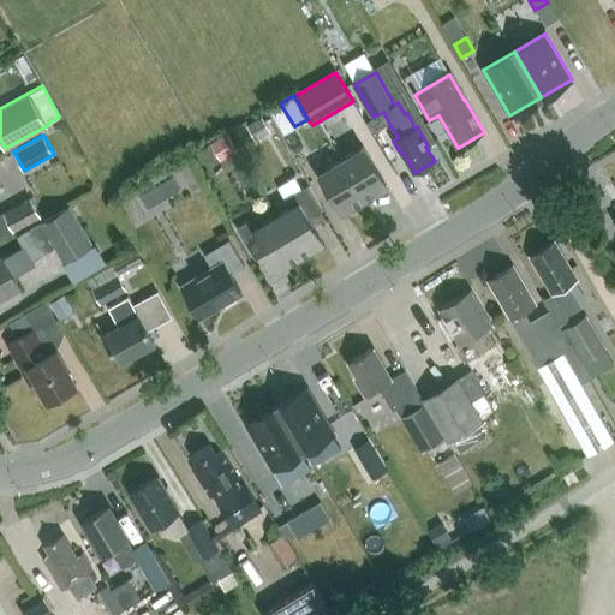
[(230,135),(210,144),(221,162),(239,153),(230,135)]
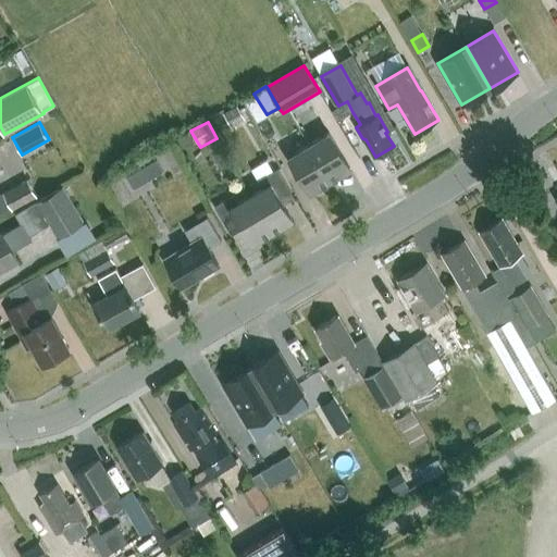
[(350,171),(329,134),(309,146),(331,183),(350,171)]
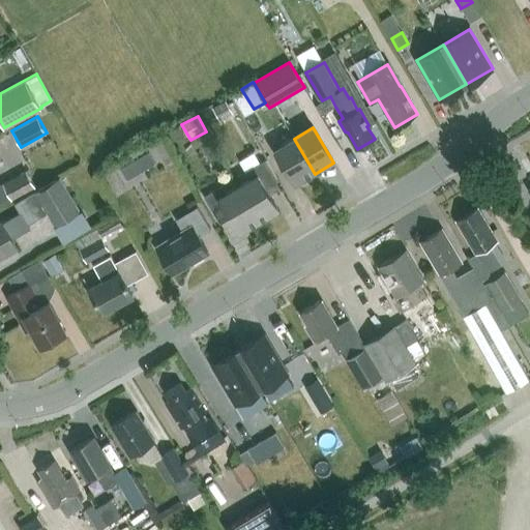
[(294,139),(274,150),(295,185),(315,174),(294,139)]
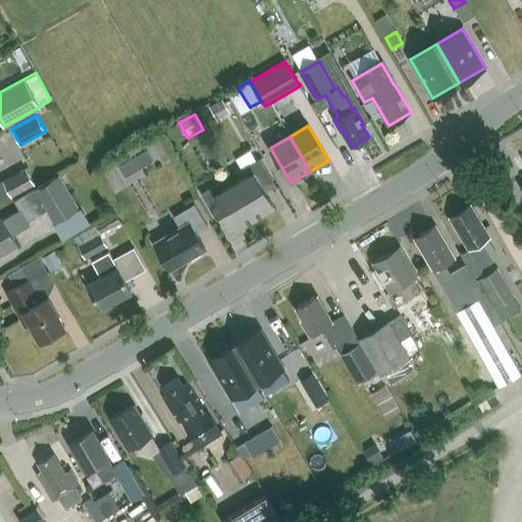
[(147,149),(133,157),(139,168),(153,160),(147,149)]
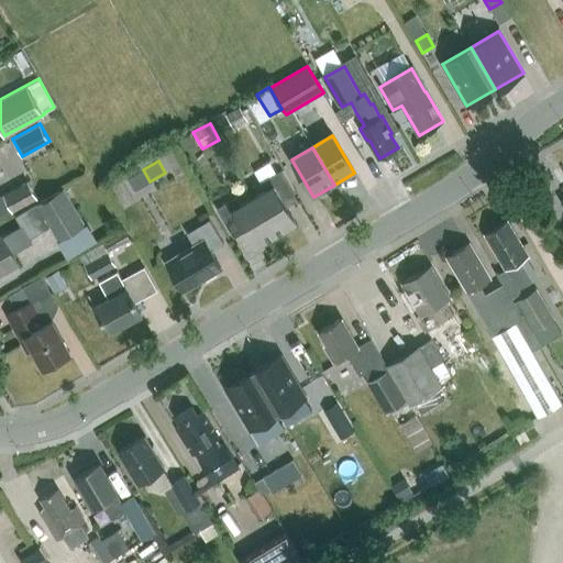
[(260,183),(265,191),(253,198),(275,236),(296,224),(282,201),(294,195),(279,172),(260,183)]
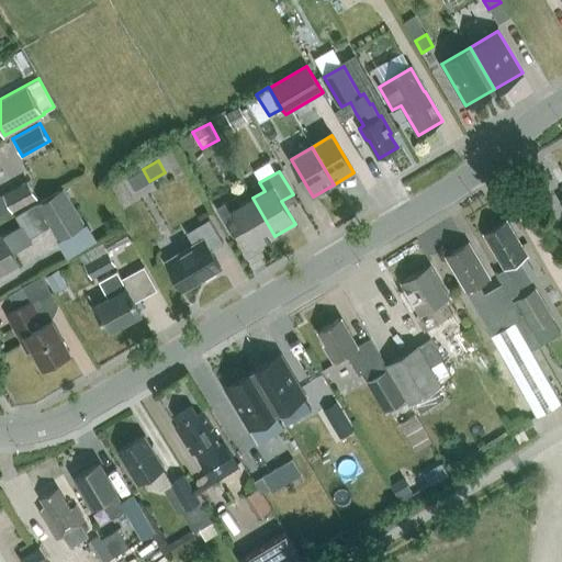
[(37,197),(29,179),(2,193),(12,211),(37,197)]
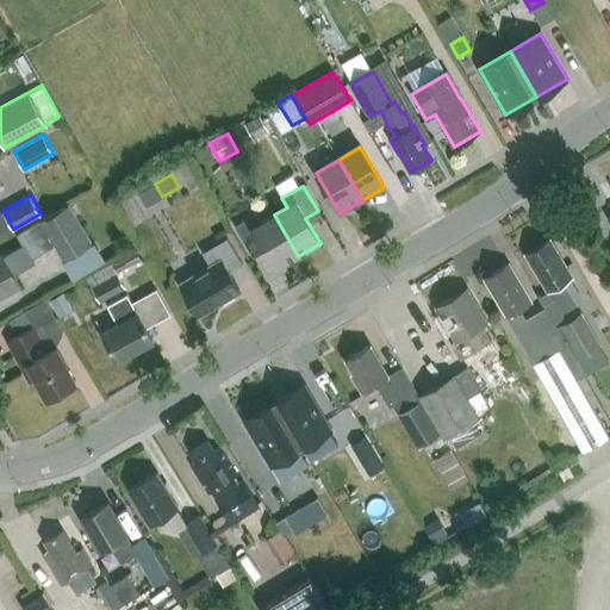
[(33,263),(30,256),(39,250),(42,253),(44,251),(42,249),(53,243),(63,260),(91,243),(68,205),(17,235),(23,246),(2,257),(1,255),(0,255),(0,292),(17,282),(13,275),(33,263)]
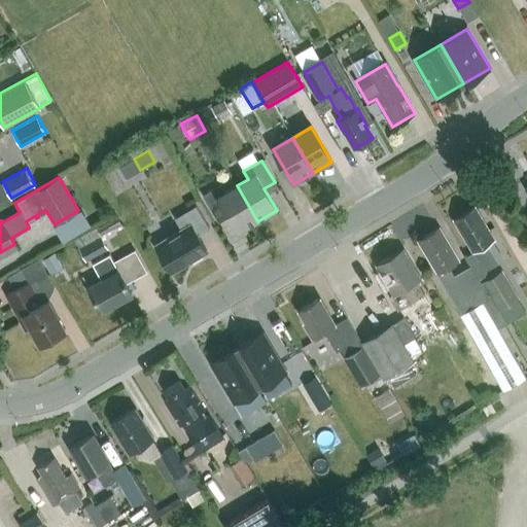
[(215,217),(225,211),(238,233),(257,221),(237,185),(224,192),(220,184),(202,196),(215,217)]
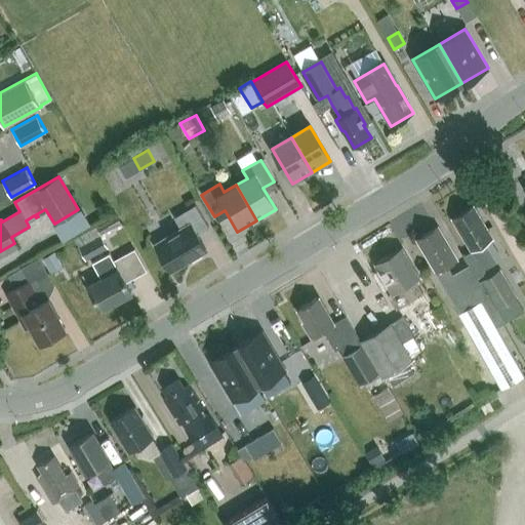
[(174,217),(182,229),(155,244),(171,270),(206,249),(197,235),(209,228),(196,205),(174,217)]
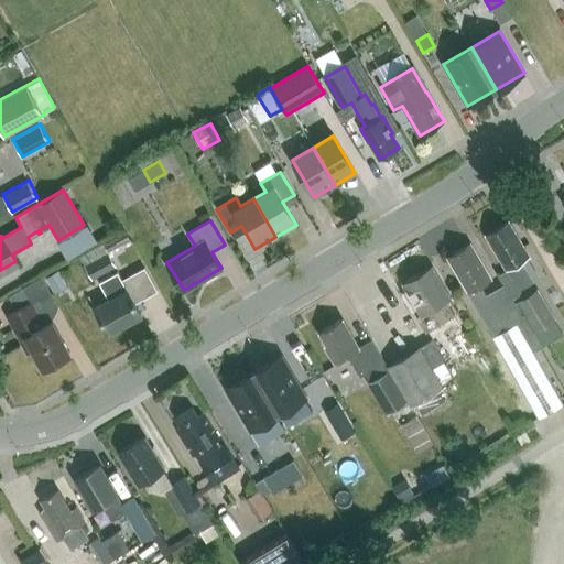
[(507,221),(488,232),(496,247),(494,248),(507,270),(508,271),(500,275),(506,284),(513,297),(522,293),(520,289),(533,281),(521,261),(530,256),(517,235),(516,236),(507,221)]
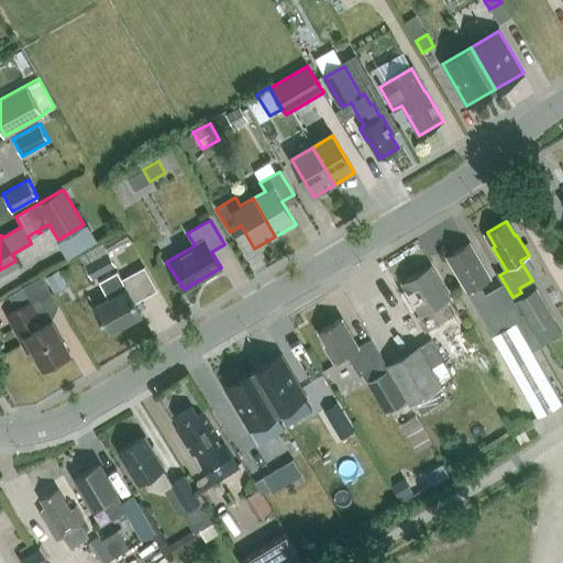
[(533,331),(536,330),(517,300),(515,301),(512,297),(505,284),(486,295),(481,284),(492,278),(478,256),(476,258),(467,244),(449,255),(457,269),(455,271),(468,291),(467,293),(494,335),(492,337),(539,416),(562,401),(562,400),(533,351),(542,345),(533,331)]
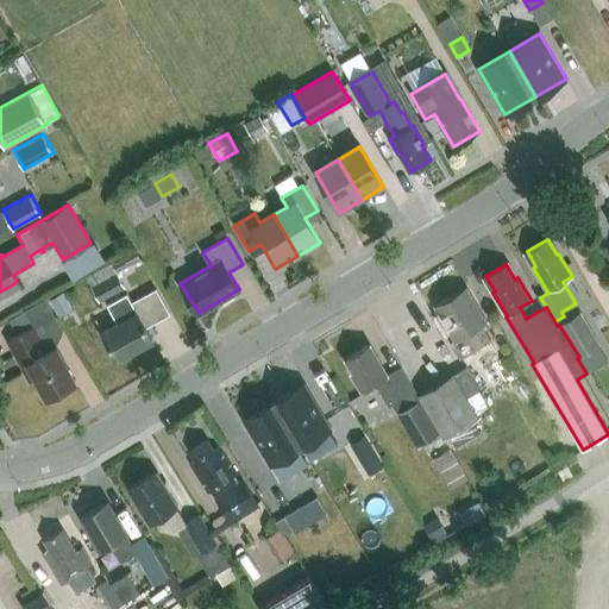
[(125,287),(118,274),(92,289),(99,302),(125,287)]
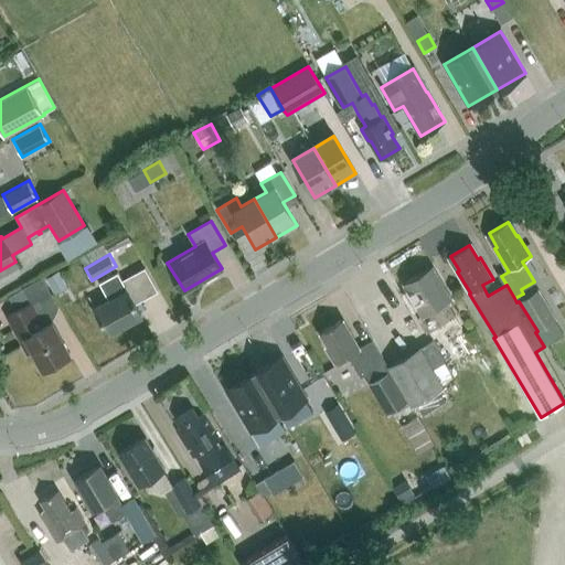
[(418,317),(427,332),(456,315),(447,301),(451,298),(433,267),(404,284),(422,315),(418,317)]
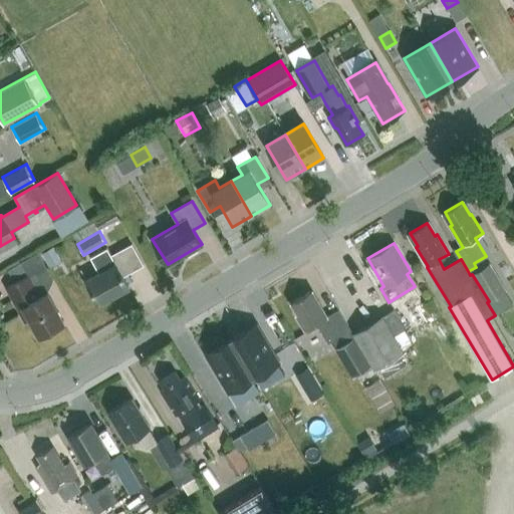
[(53,245),(41,252),(46,260),(58,253),(53,245)]
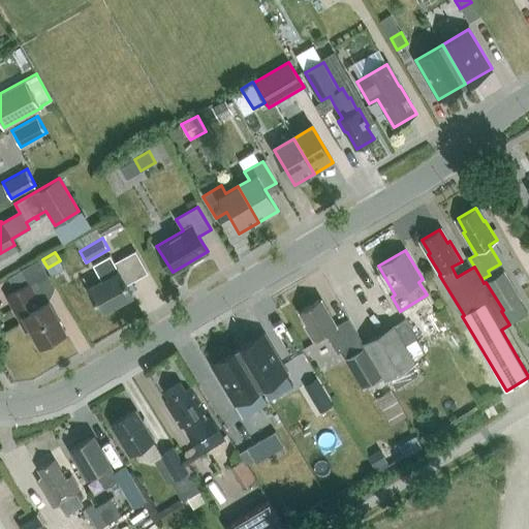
[(132,296),(126,284),(147,274),(135,252),(115,263),(111,255),(93,265),(101,281),(88,288),(101,312),(132,296)]
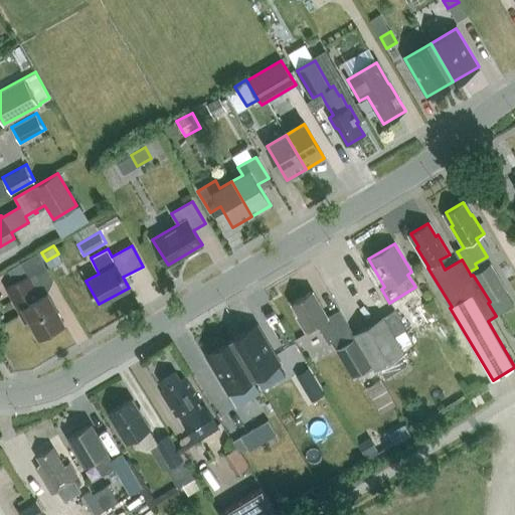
[(45,267),(37,252),(20,263),(25,272),(27,277),(28,277),(45,267)]
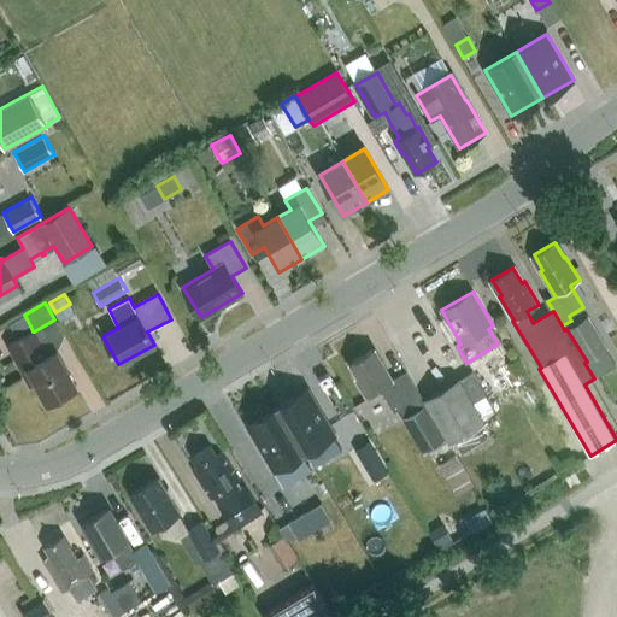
[(24,315),(9,323),(15,334),(30,325),(24,315)]
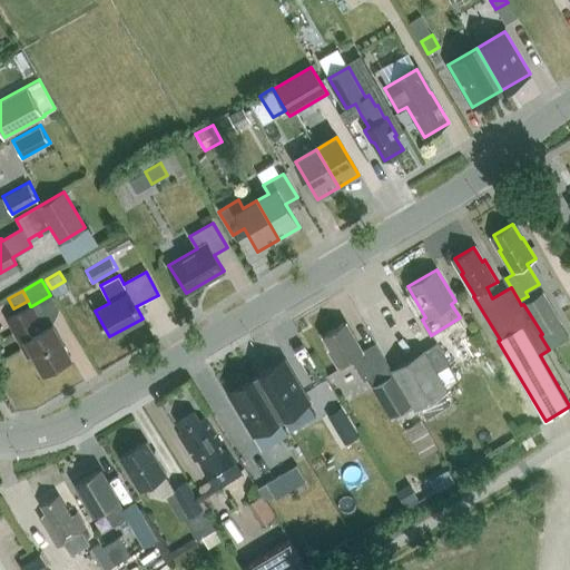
[(542,334),(562,322),(543,291),(523,304),(542,334)]
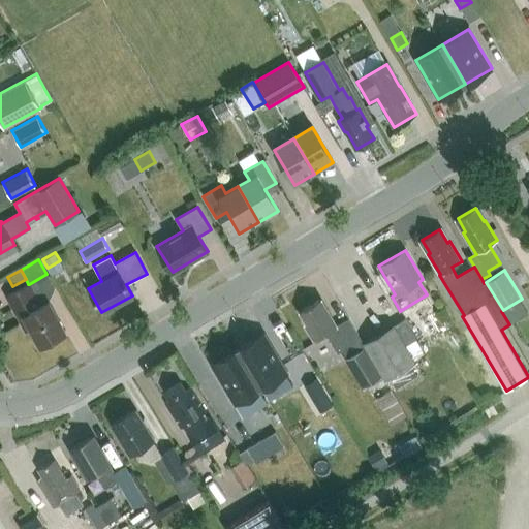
[(40,305),(29,284),(28,284),(6,297),(21,323),(26,320),(39,345),(65,332),(48,301),(40,305)]
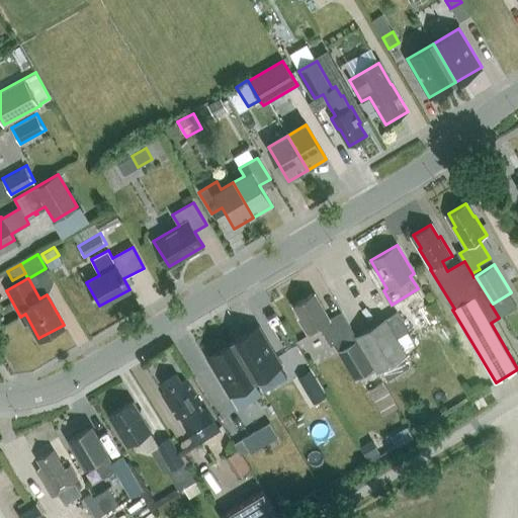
[(345,345),(336,350),(353,378),(375,366),(357,337),(357,338),(342,312),(330,319),(315,292),(293,306),(300,317),(298,318),(308,332),(310,335),(322,329),(332,345),(342,339),(345,345)]
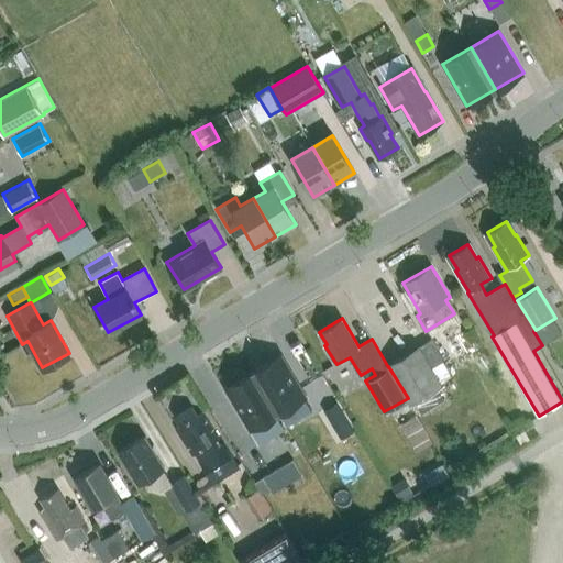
[(388,366),(408,398),(411,404),(443,385),(432,366),(443,359),(431,339),(419,345),(387,364),(388,366)]
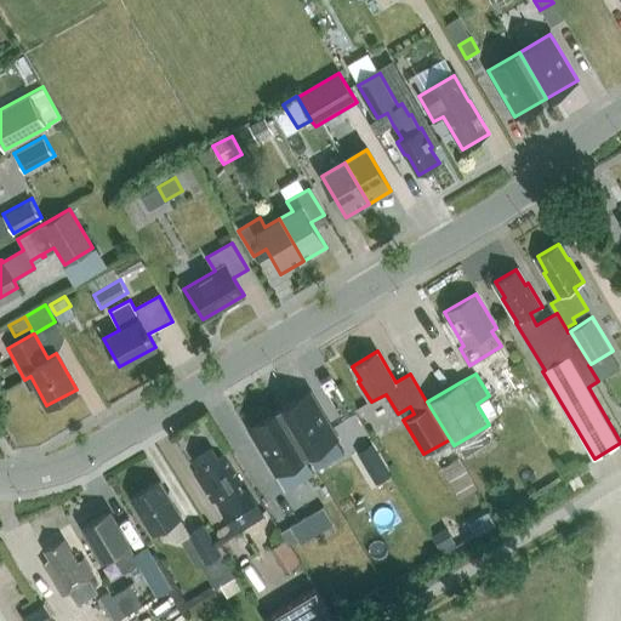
[(279,409),(307,455),(339,437),(311,391),(291,403),(279,409)]
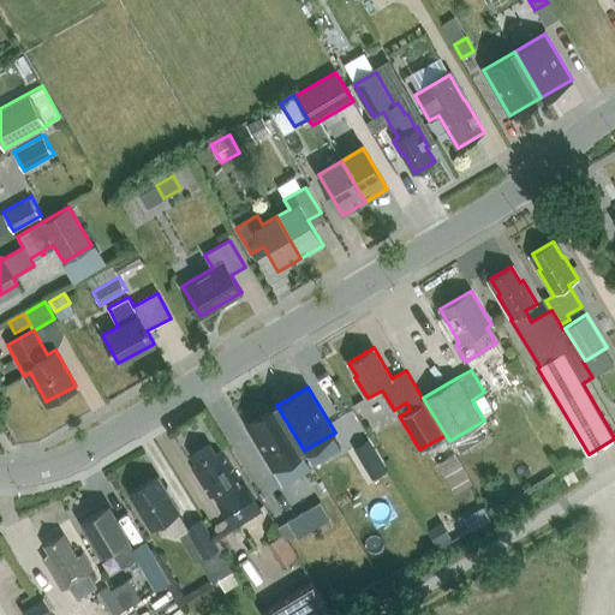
[(304,451),(276,405),(245,423),(273,469),(304,451)]
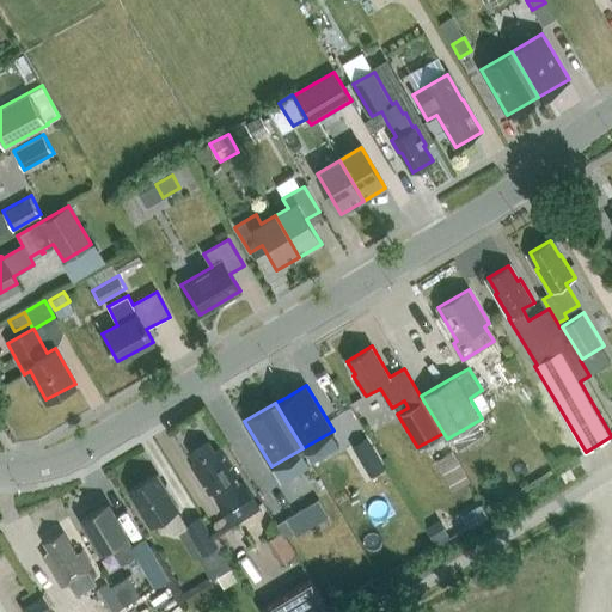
[(366,438),(352,446),(371,477),(385,469),(366,438)]
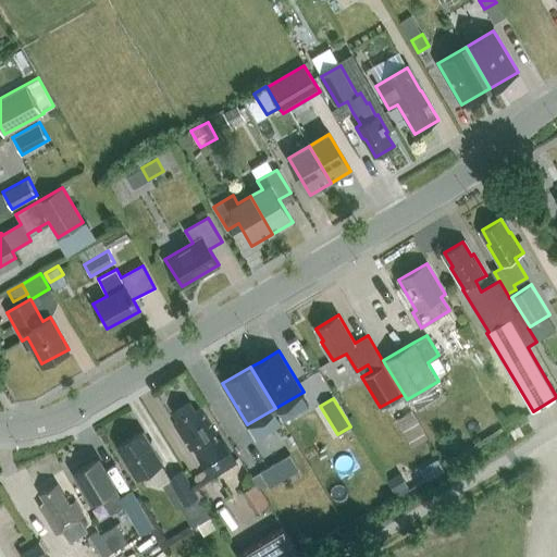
[(219,441),(215,435),(218,434),(200,407),(196,410),(190,403),(174,412),(180,421),(175,423),(192,450),(201,444),(205,450),(198,455),(212,477),(236,461),(222,438),(219,441)]
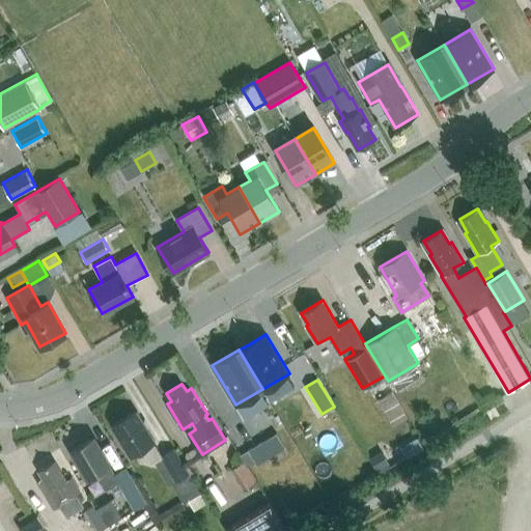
[(154,442),(156,441),(137,411),(112,425),(130,455),(142,448),(151,463),(155,460),(169,485),(172,483),(184,503),(201,493),(174,449),(162,456),(154,442)]
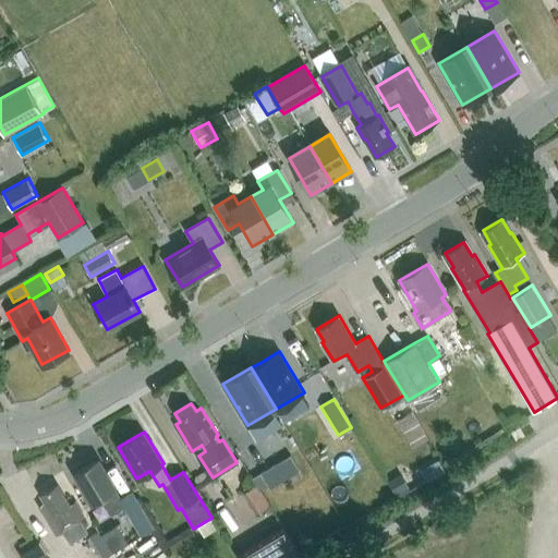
[(116,488),(98,460),(75,473),(93,501),(104,495),(112,510),(124,504),(114,488),(116,488)]
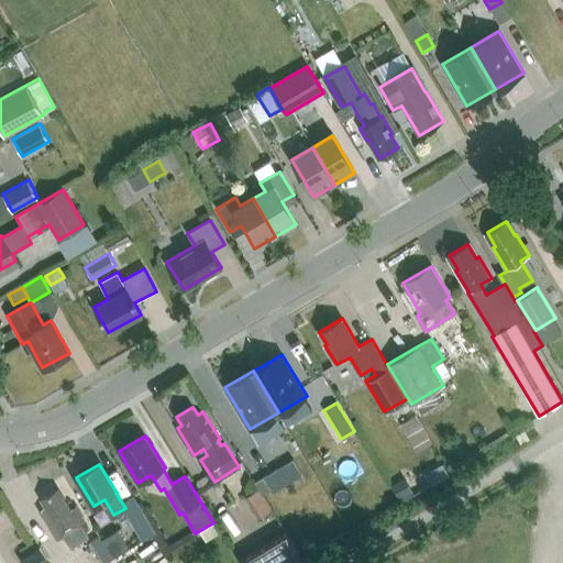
[(263,477),(271,492),(286,483),(277,468),(263,477)]
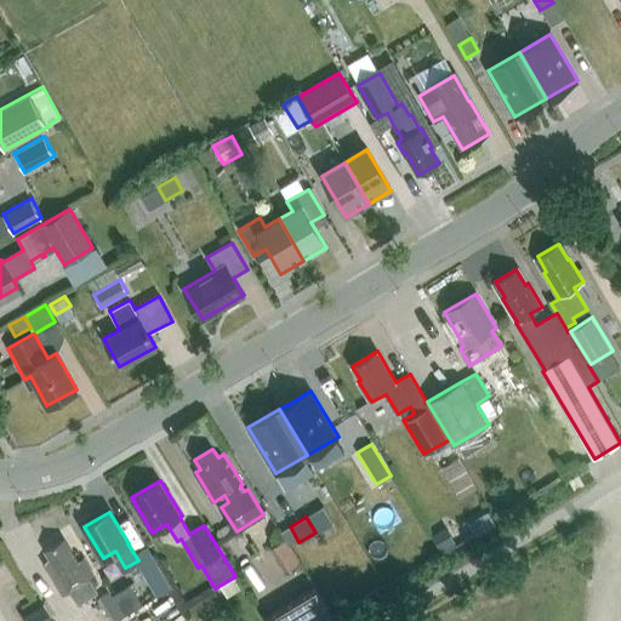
[(434,540),(442,551),(455,542),(456,541),(449,530),(434,540)]
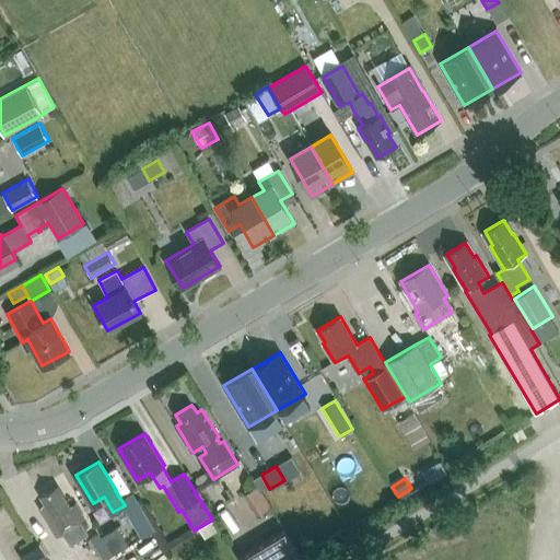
[(247,491),(259,516),(273,510),(263,485),(247,491)]
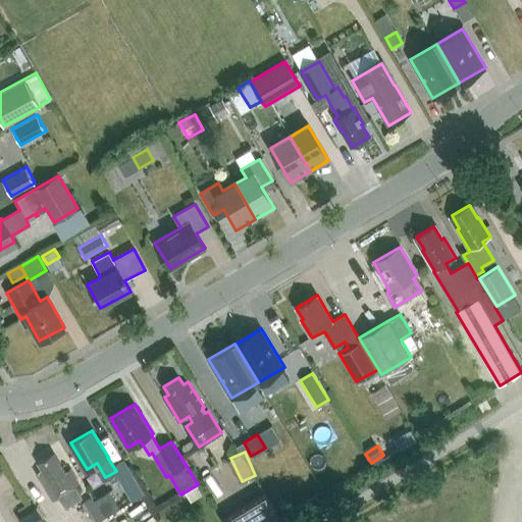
[(54,453),(38,463),(43,470),(37,473),(53,500),(58,497),(65,508),(83,498),(75,485),(79,483),(70,469),(65,472),(54,453)]
